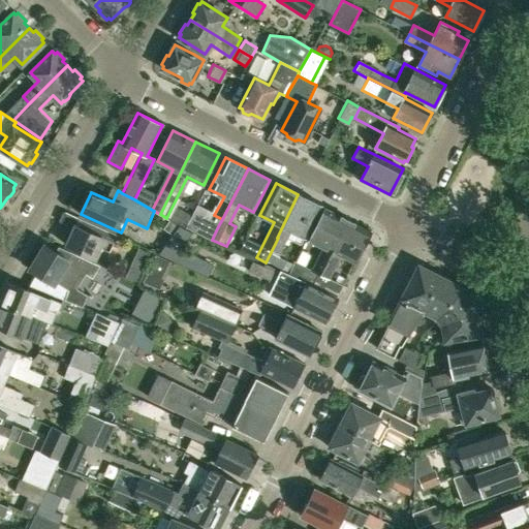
[(305,238),(321,206),(298,194),(277,238),(278,238),(272,250),(267,260),(286,271),(289,273),(294,263),(278,255),(290,230),(305,238)]
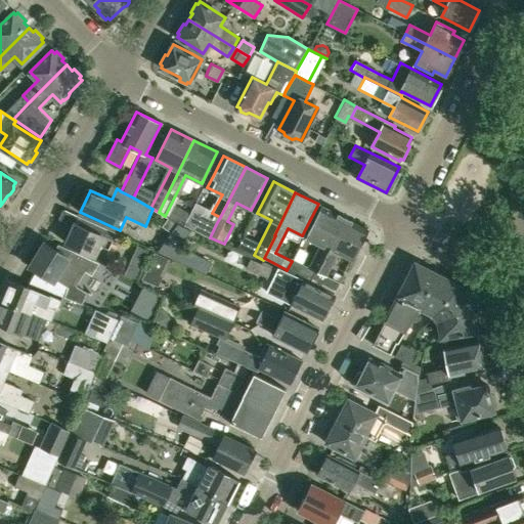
[(191,213),(185,226),(201,233),(210,237),(216,224),(220,217),(212,213),(206,211),(194,206),(192,212),(191,213)]
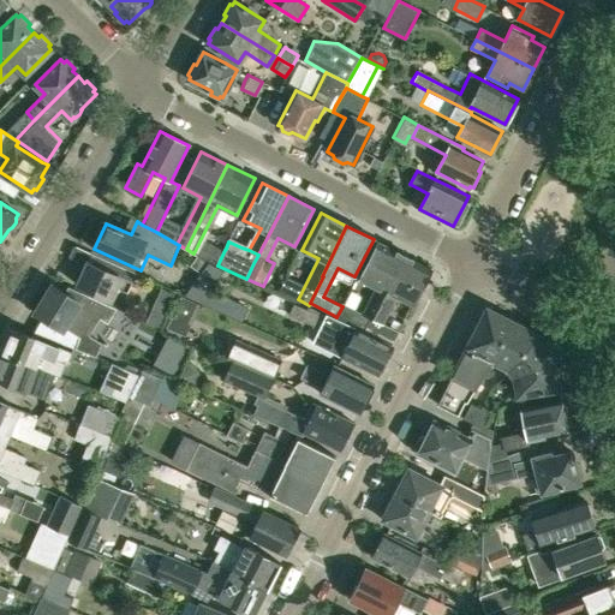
[(370,318),(384,290),(386,291),(405,256),(378,242),(359,279),(376,287),(363,315),(344,304),(342,306),(336,317),(364,330),(370,318)]
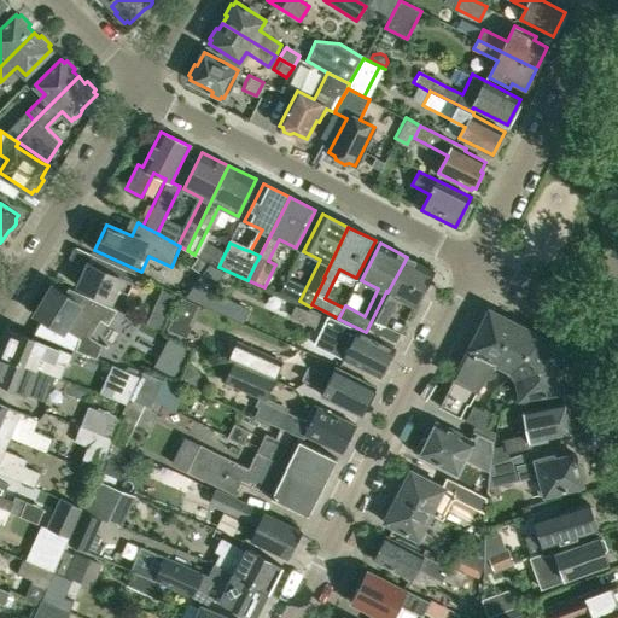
[(136,275),(130,272),(95,256),(92,264),(88,263),(85,272),(81,272),(76,280),(79,284),(77,286),(111,302),(117,289),(128,293),(136,275)]
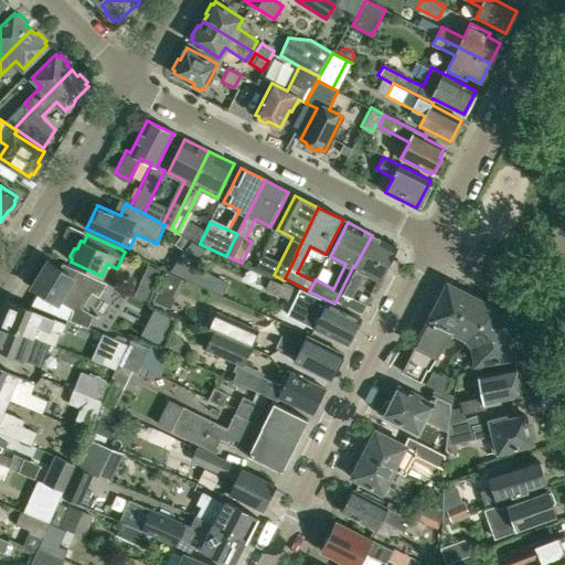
[(364,273),(380,280),(396,247),(372,235),(354,267),(353,266),(340,292),(334,304),(360,317),(366,304),(352,296),(364,273)]
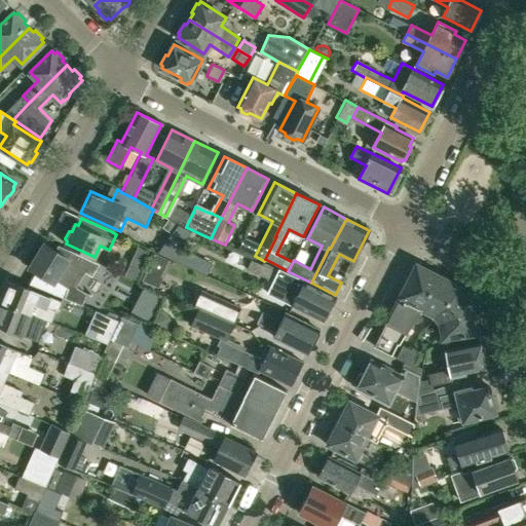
[(59,245),(55,250),(44,242),(30,267),(50,280),(45,290),(78,303),(81,296),(70,289),(82,269),(87,272),(95,261),(59,245)]
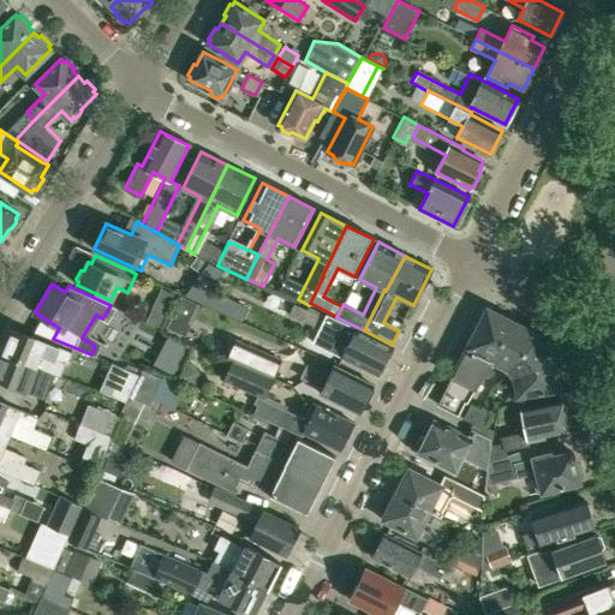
[(192,302),(178,296),(163,328),(178,335),(192,302)]
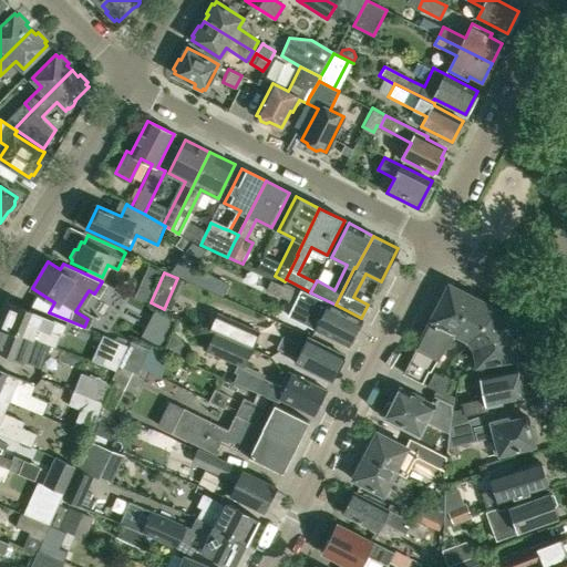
[(472,343),(505,319),(496,308),(473,296),(449,284),(403,373),(422,383),(430,368),(450,340),(453,332),(468,340),(472,343)]
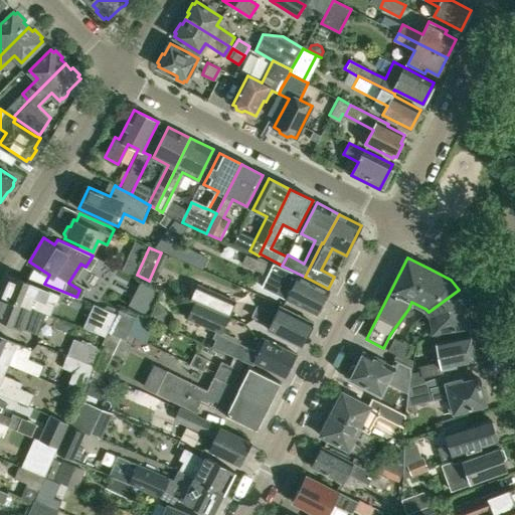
[(139,264),(128,259),(123,270),(134,275),(138,265),(139,264)]
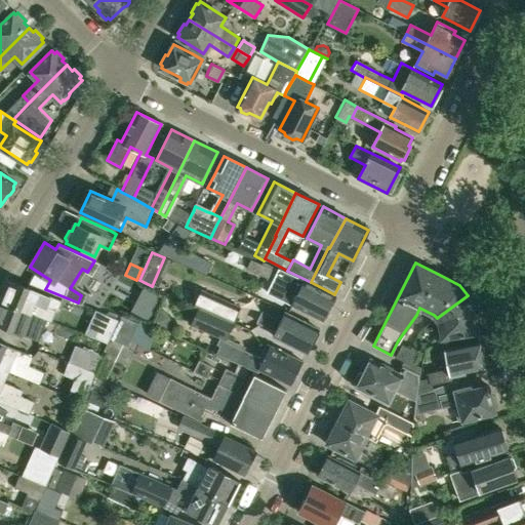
[(334,294),(311,282),(287,271),(284,269),(272,293),(291,304),(322,319),(334,294)]
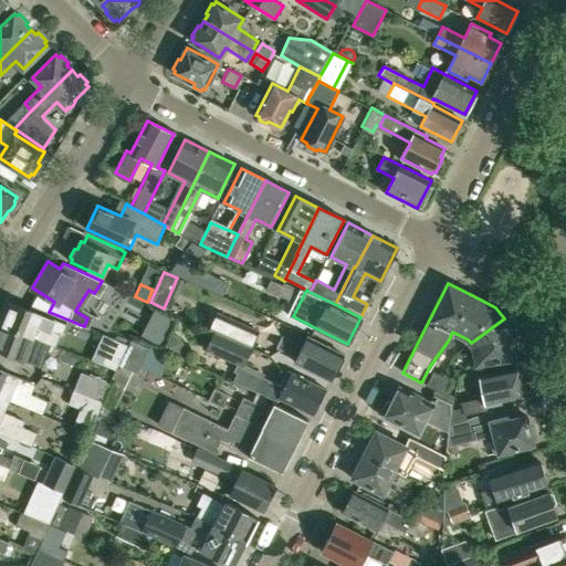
[(60,336),(65,324),(9,301),(0,323),(0,324),(32,337),(55,346),(59,336),(60,336)]
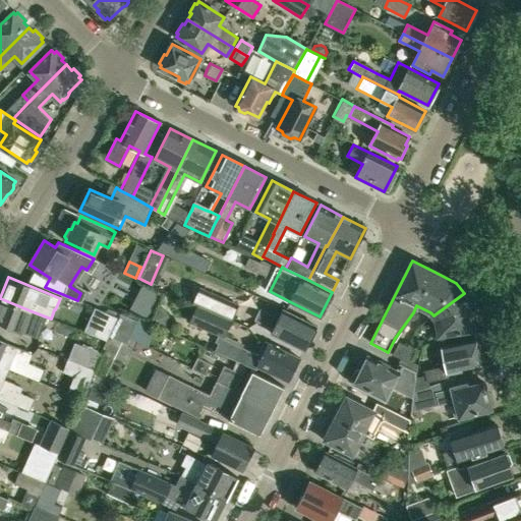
[(141,284),(129,306),(147,315),(159,293),(141,284)]
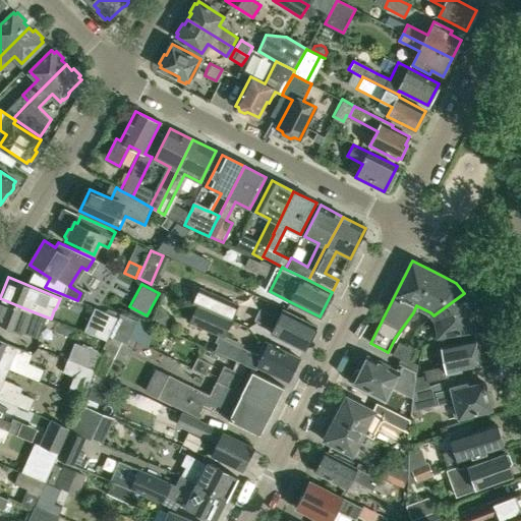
[(199,305),(231,319),(237,305),(196,288),(191,301),(199,305)]
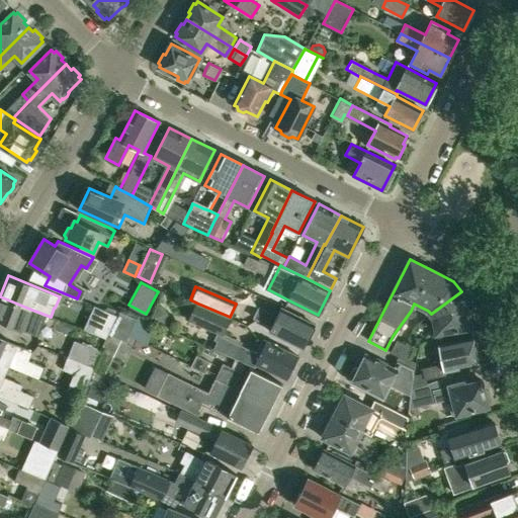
[(436,333),(453,330),(472,328),(469,301),(461,291),(431,314),(434,317),(436,333)]
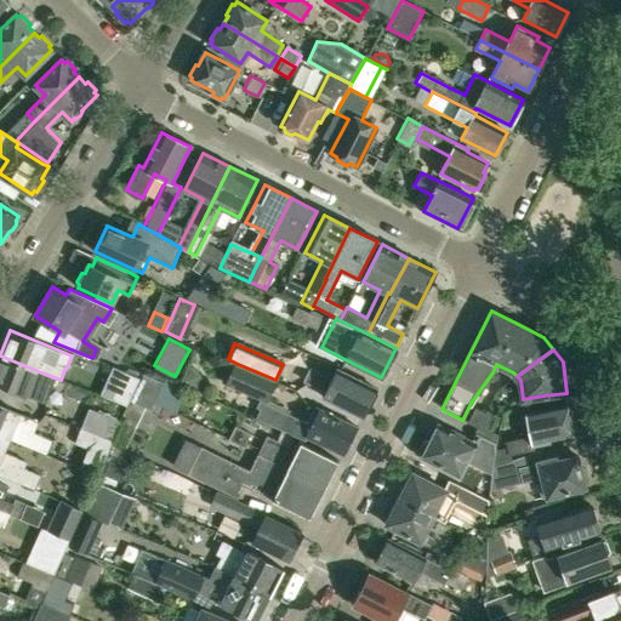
[(30,383),(35,370),(0,355),(0,385),(45,403),(50,392),(30,383)]
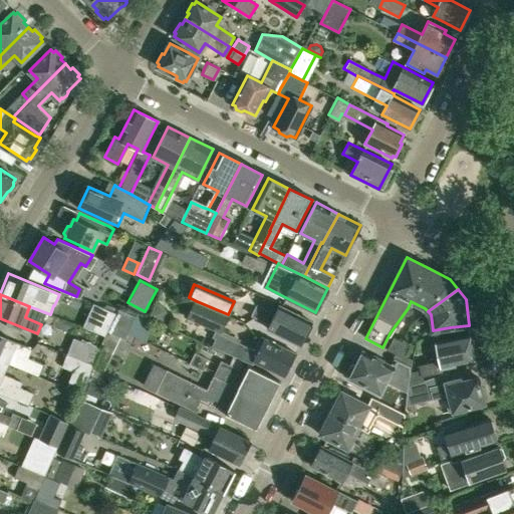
[(221,331),(228,314),(197,301),(190,318),(221,331)]
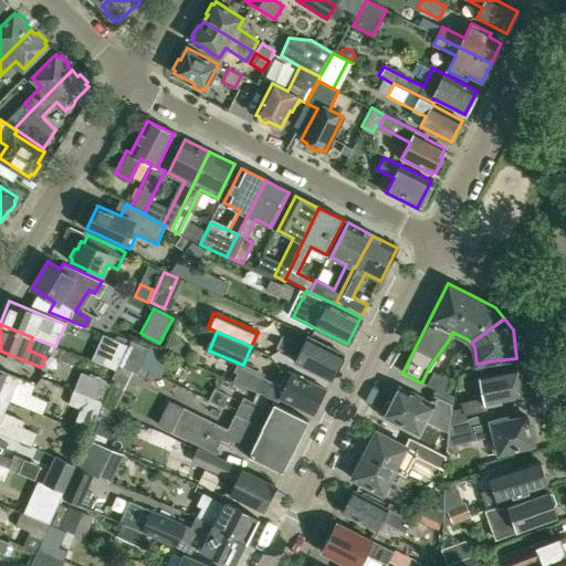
[(342,353),(341,352),(308,336),(303,346),(284,336),(279,345),(299,355),(295,362),(326,377),(329,379),(342,353)]
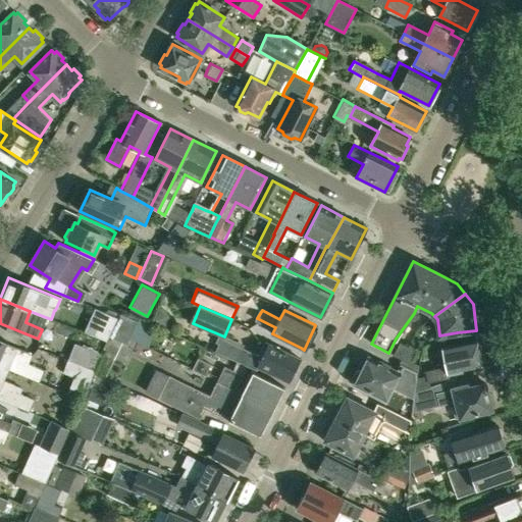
[(109,338),(118,317),(103,311),(93,336),(107,342),(109,338)]
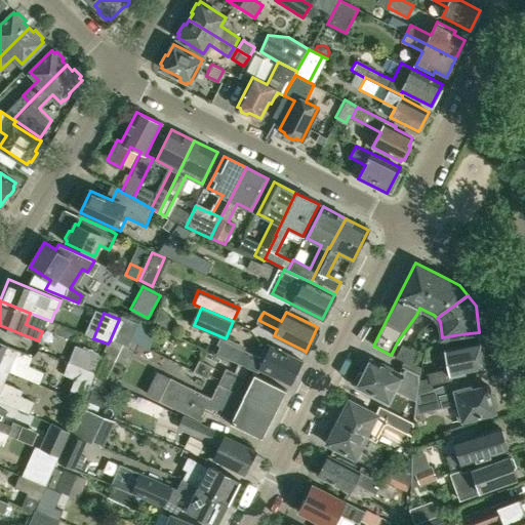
[(119,319),(110,340),(126,347),(136,321),(120,315),(119,319)]
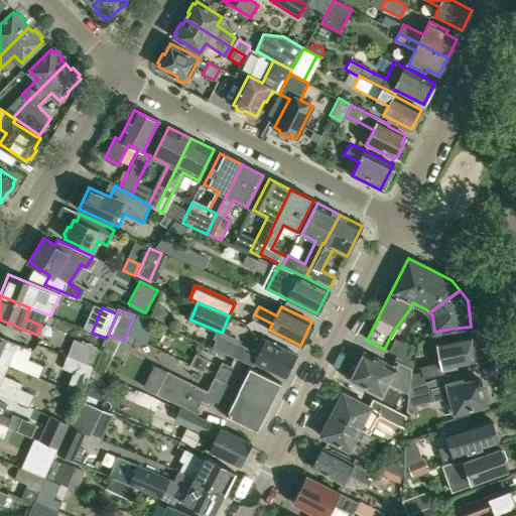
[(31,351),(4,339),(0,337),(0,361),(7,365),(37,376),(42,364),(28,359),(31,351)]
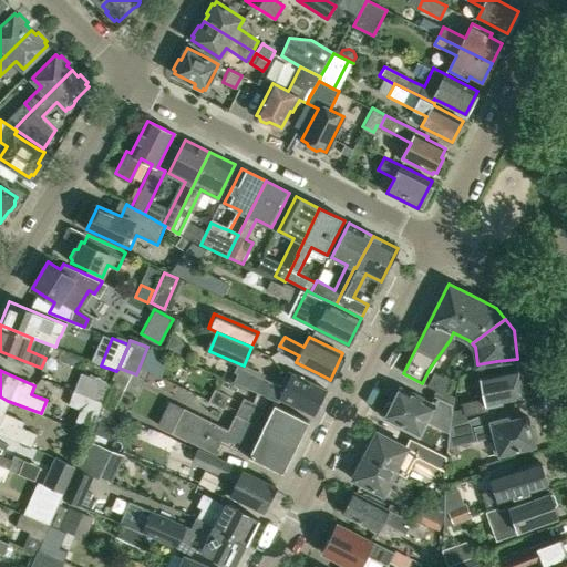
[(325,389),(316,384),(288,370),(280,384),(264,377),(263,380),(243,371),(238,380),(279,401),(280,398),(312,413),(325,389)]
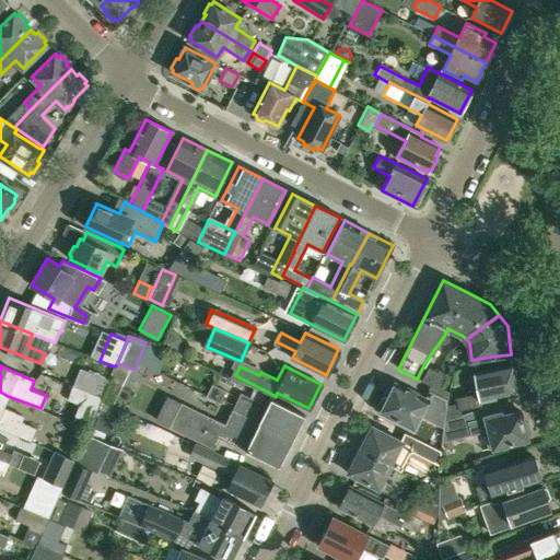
[(514,370),(511,368),(510,365),(476,373),(479,393),(457,398),(458,404),(447,406),(445,420),(482,407),(482,401),(497,398),(497,396),(515,393),(513,380),(516,377),(514,370)]
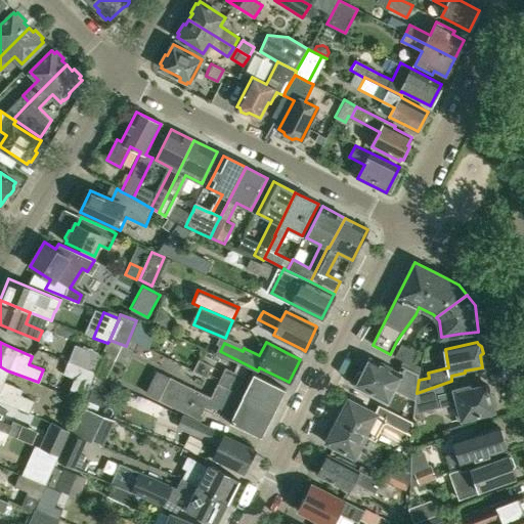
[(394,355),(403,360),(409,348),(400,343),(394,355)]
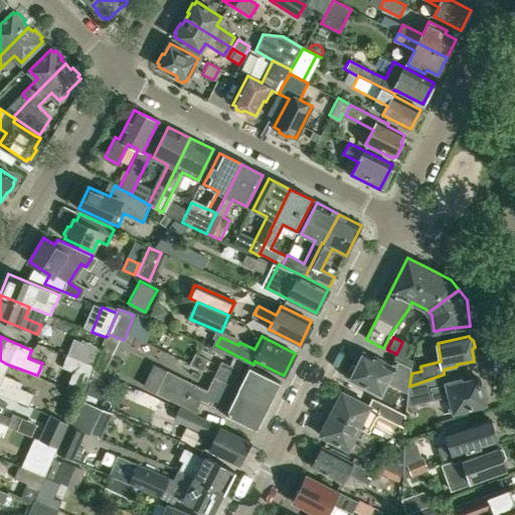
[(66,355),(94,365),(101,350),(71,340),(66,355)]
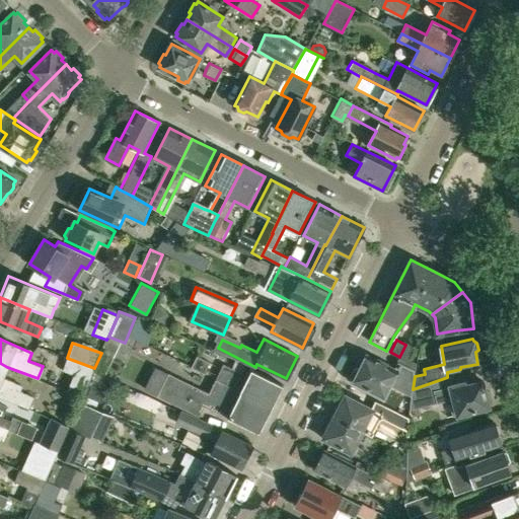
[(399,357),(405,360),(406,358),(412,348),(405,345),(399,357)]
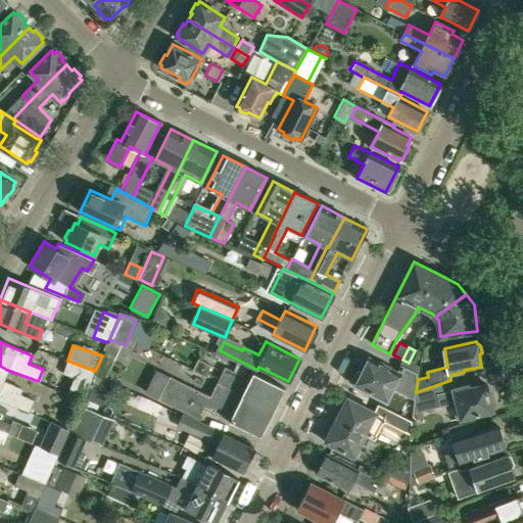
[(102,355),(96,369),(108,375),(114,361),(102,355)]
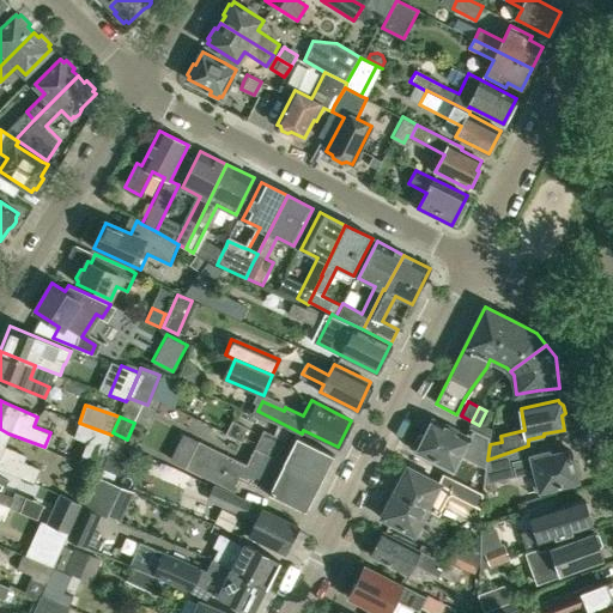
[(465,436),(453,430),(431,419),(424,435),(419,436),(416,443),(417,448),(416,450),(454,469),(462,453),(469,457),(486,466),(487,460),(490,444),(490,437),(469,426),(465,436)]
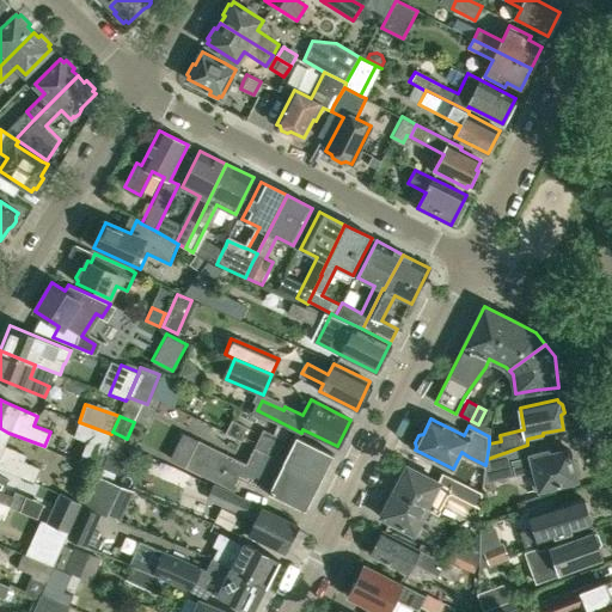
[(251,428),(237,421),(230,435),(245,441),(251,428)]
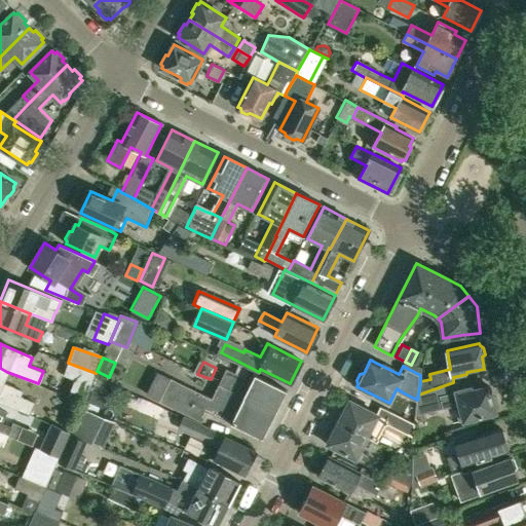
[(287,390),(255,374),(229,362),(217,385),(274,414),(287,390)]
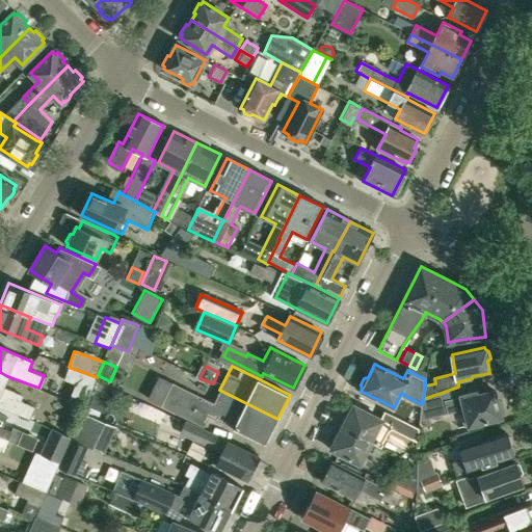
[(417,367),(416,369),(409,366),(407,370),(425,379),(426,372),(417,367)]
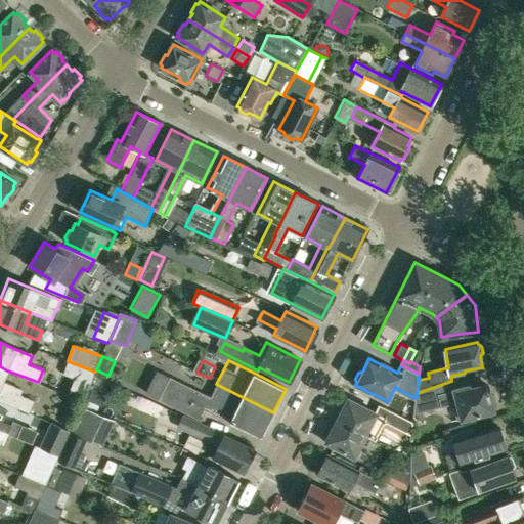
[(89,385),(95,372),(68,361),(62,375),(74,379),(69,393),(84,399),(89,385)]
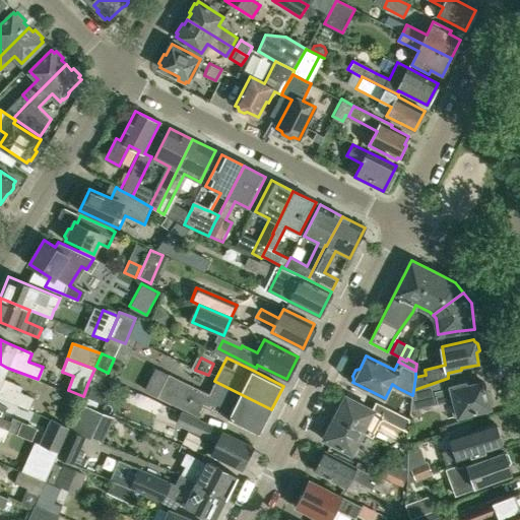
[(214,381),(209,392),(153,363),(141,386),(197,415),(202,404),(259,433),(271,409),(214,381)]
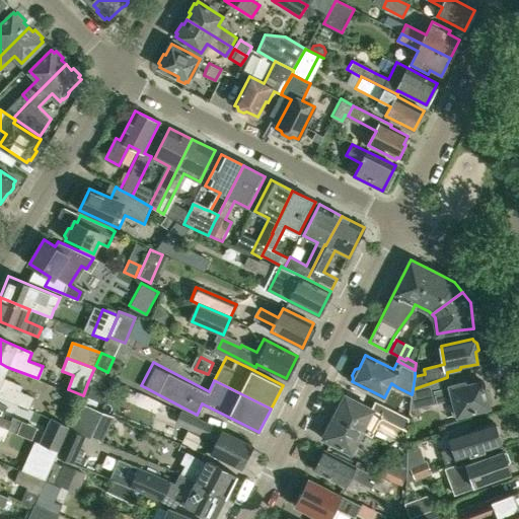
[(3,378),(7,367),(0,363),(0,394),(29,408),(33,396),(16,389),(18,384),(3,378)]
